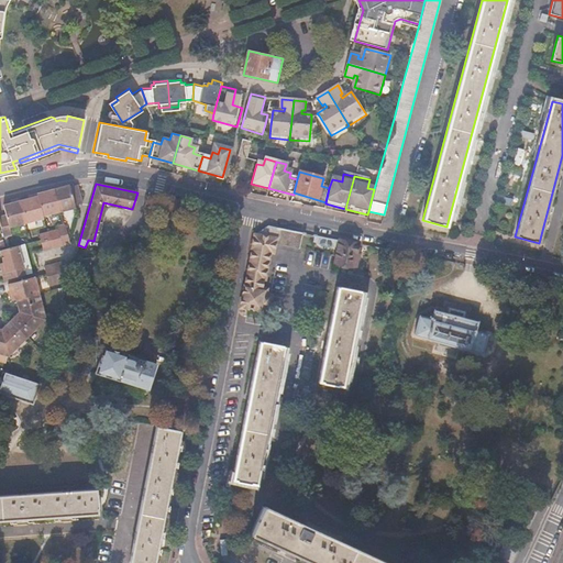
[(68,187),(53,191),(59,213),(75,209),(74,207),(81,205),(80,203),(76,186),(69,188),(68,187)]
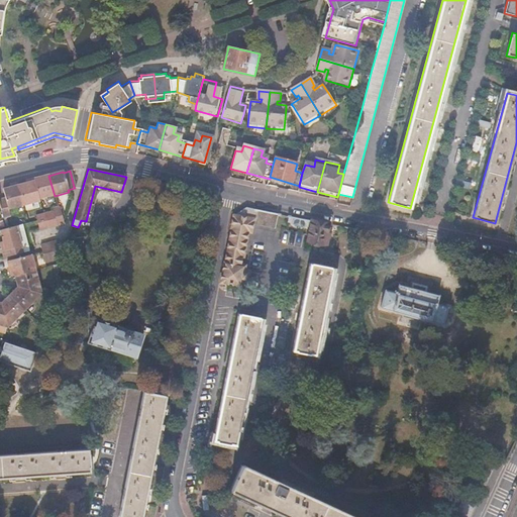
[(33,180),(33,183),(38,200),(55,196),(48,176),(33,180)]
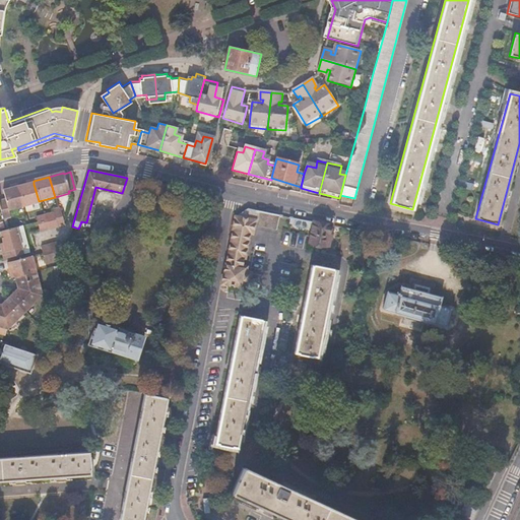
[(34,184),(18,188),(23,207),(39,203),(39,201),(34,184)]
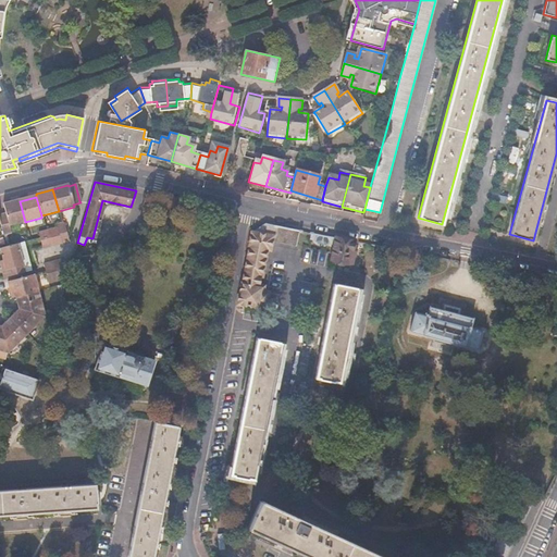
[(107,201),(102,200),(93,238),(96,239),(107,201)]
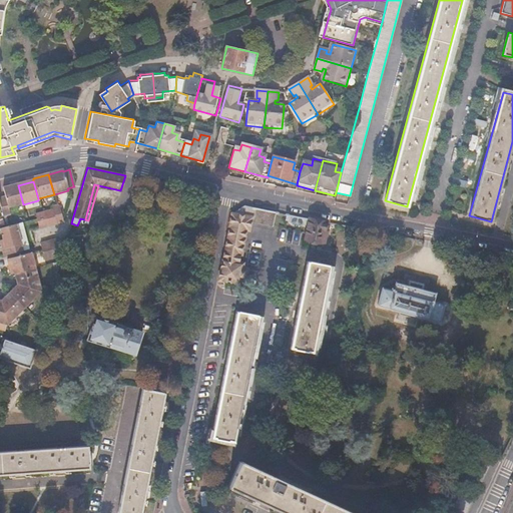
[(4,195),(0,196),(0,207),(2,215),(9,213),(8,208),(23,204),(18,185),(3,188),(4,195)]
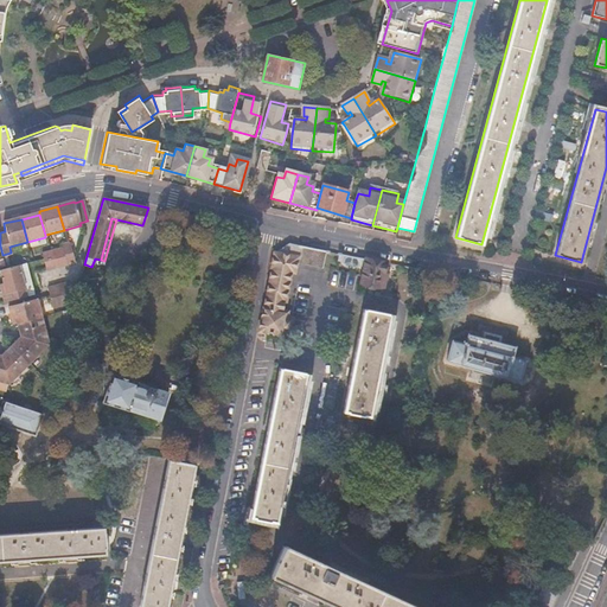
[(66,244),(62,246),(62,249),(66,266),(75,263),(70,243),(66,244)]
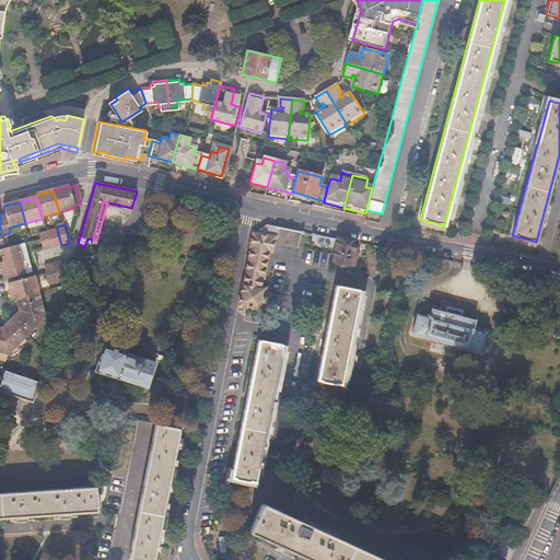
[(300,231),(278,226),(275,241),(298,246),(300,231)]
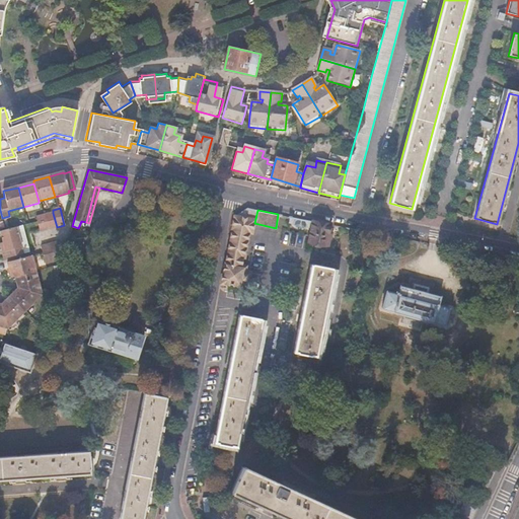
[(53,213),(45,215),(48,229),(57,227),(53,213)]
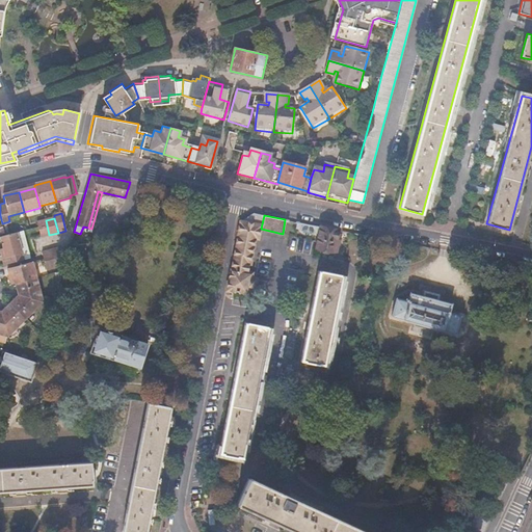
[(36,223),(37,228),(40,238),(49,235),(46,220),(36,223)]
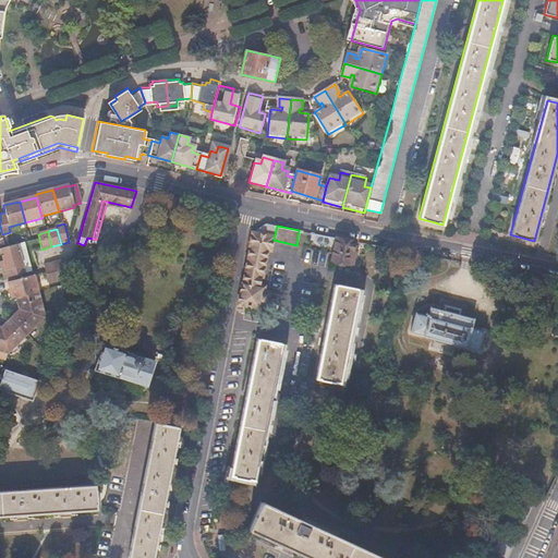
[(250,246),(251,246),(243,283),(242,283),(238,304),(253,306),(258,307),(263,288),(257,287),(259,276),(262,276),(267,250),(269,250),(273,238),(253,233),(250,246)]
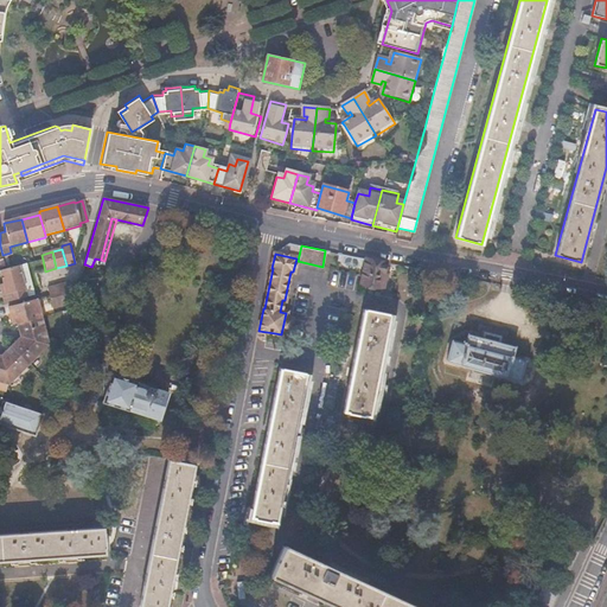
[(338,254),(337,260),(343,261),(345,264),(352,267),(356,264),(365,266),(362,282),(379,286),(384,263),(338,254)]
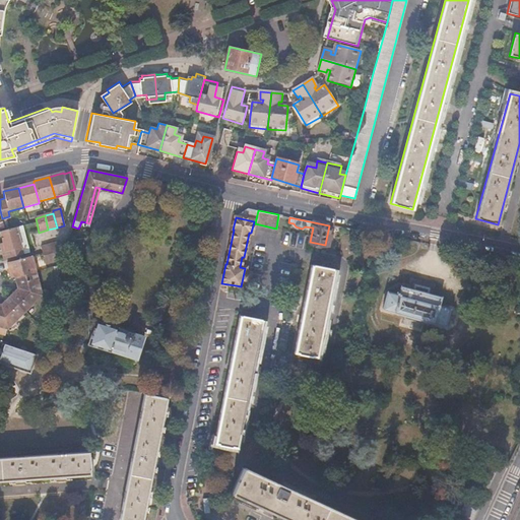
[(5,230),(0,231),(0,233),(2,242),(0,242),(0,244),(4,259),(22,255),(15,228),(5,230)]
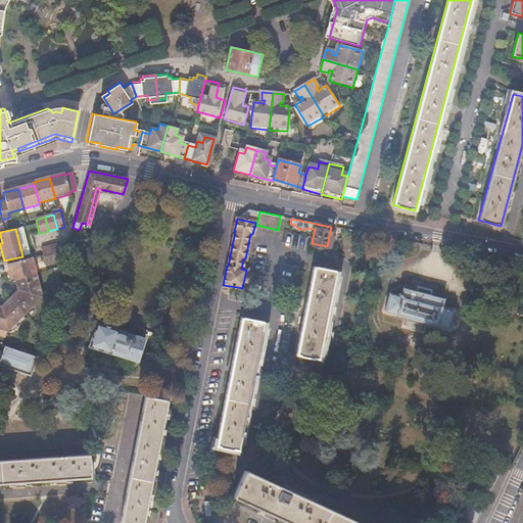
[(59,244),(55,245),(59,263),(63,263),(68,246),(59,244)]
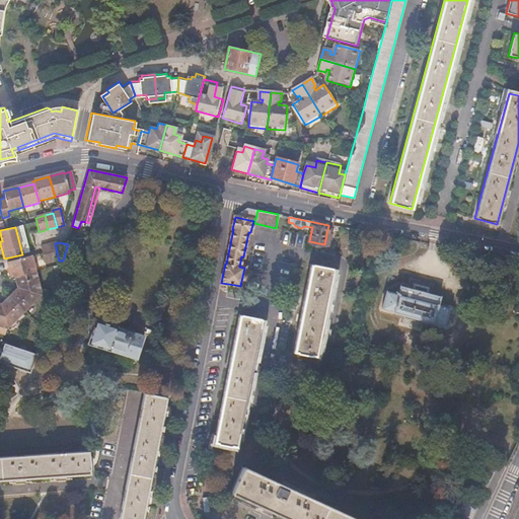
[(55,243),(48,245),(52,263),(59,261),(55,243)]
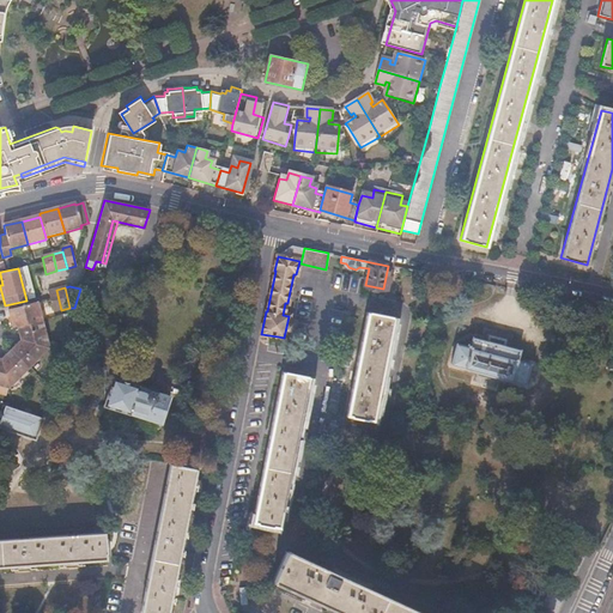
[(96,287),(80,289),(74,308),(95,305),(96,287)]
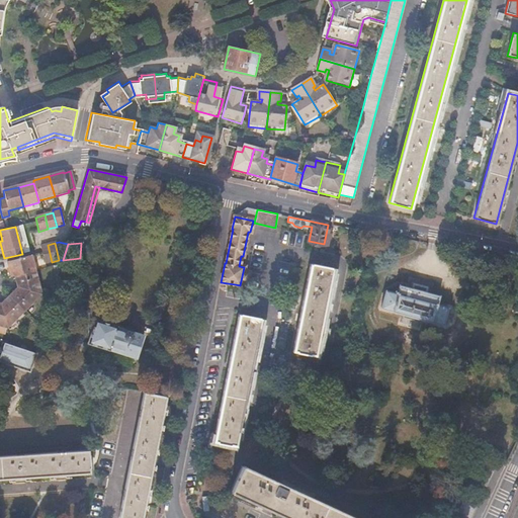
[(48,245),(40,246),(42,252),(45,263),(52,262),(48,245)]
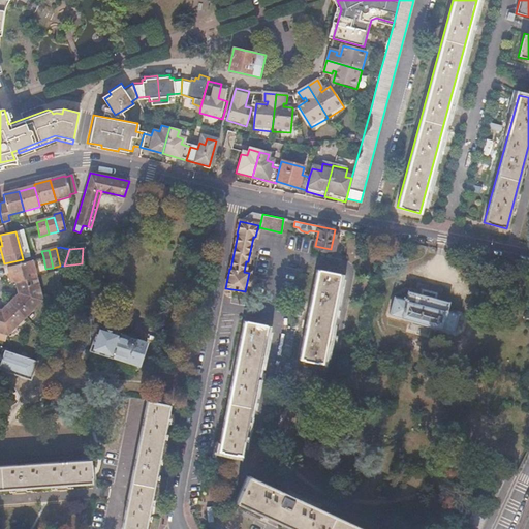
[(31,260),(6,268),(11,282),(13,282),(35,276),(31,260)]
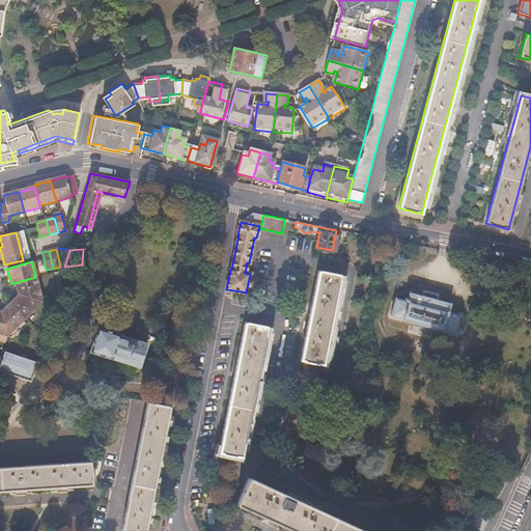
[(342,275),(317,270),(301,361),(325,365),(342,275)]
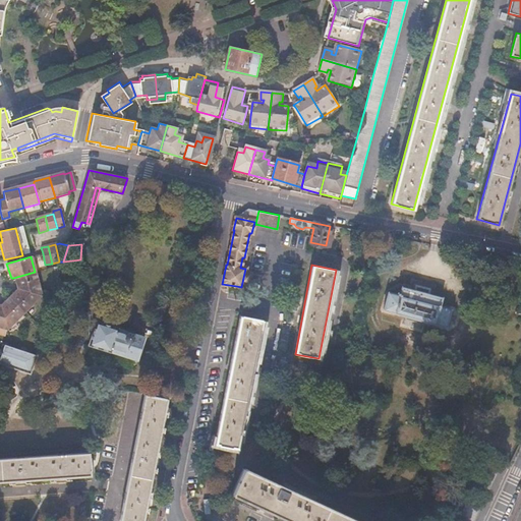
[(35,272),(13,278),(15,282),(15,281),(17,288),(41,294),(35,272)]
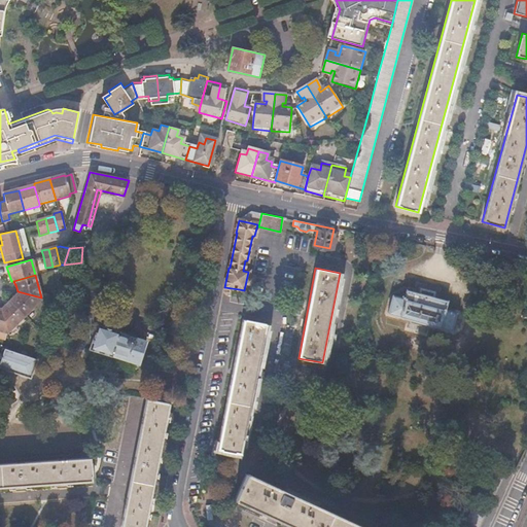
[(406,299),(394,295),(389,314),(453,330),(457,312),(447,309),(449,301),(408,289),(406,299)]
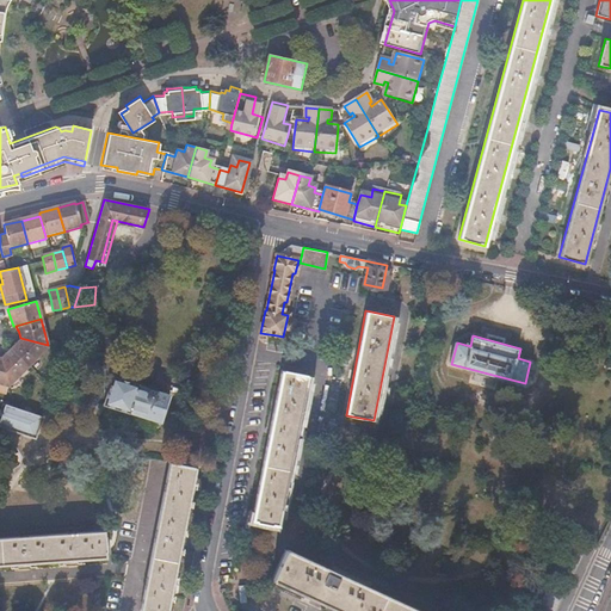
[(16,341),(10,347),(28,365),(48,345),(20,338),(16,341)]
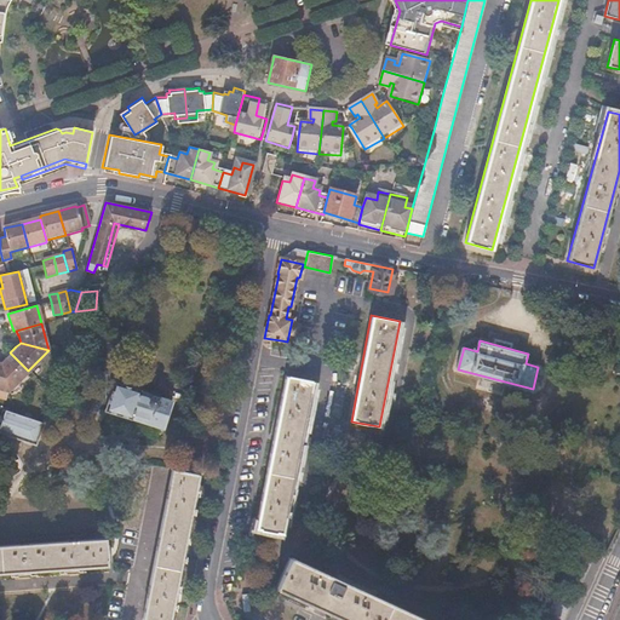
[(5,357),(0,361),(0,363),(7,391),(28,371),(10,352),(5,357)]
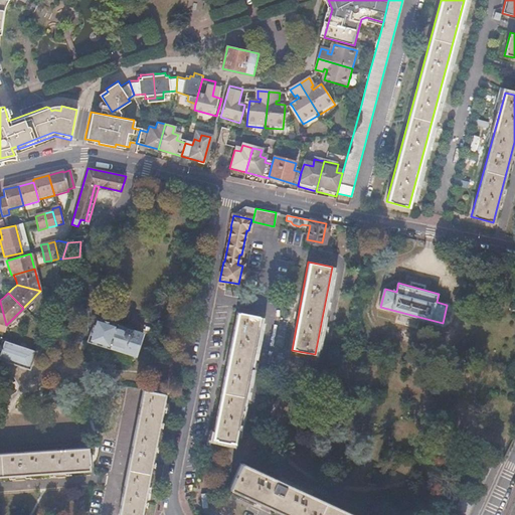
[(118,319),(97,312),(88,341),(135,356),(143,333),(116,325),(118,319)]
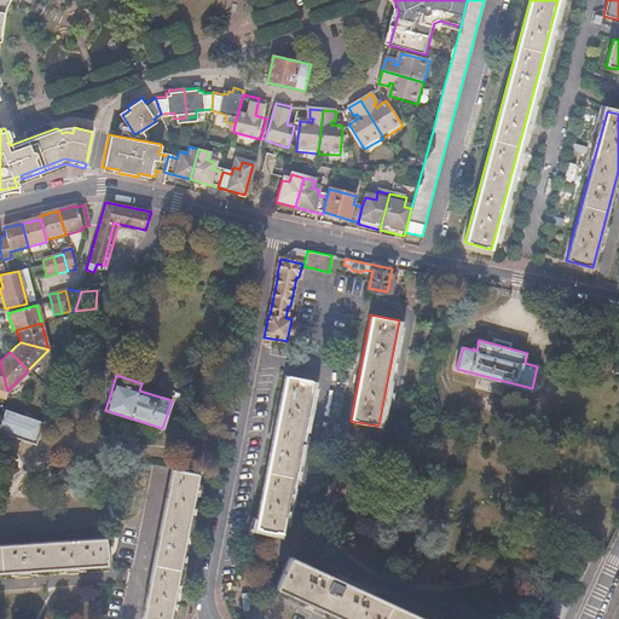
[(312,382),(284,376),(254,530),(283,534),(312,382)]
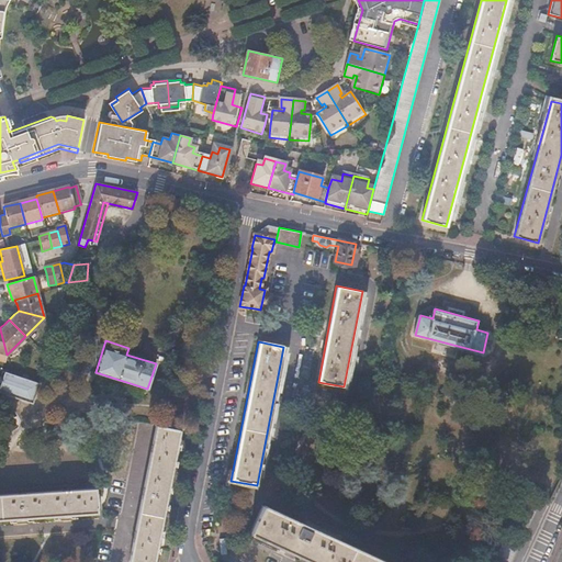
[(11,373),(3,371),(0,384),(0,394),(32,405),(38,383),(11,373)]
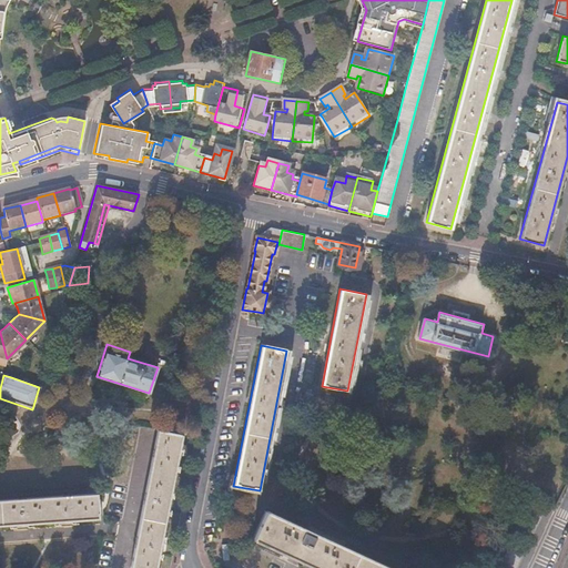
[(9,416),(1,421),(0,425),(0,430),(3,436),(11,438),(18,434),(20,425),(16,418),(9,416)]
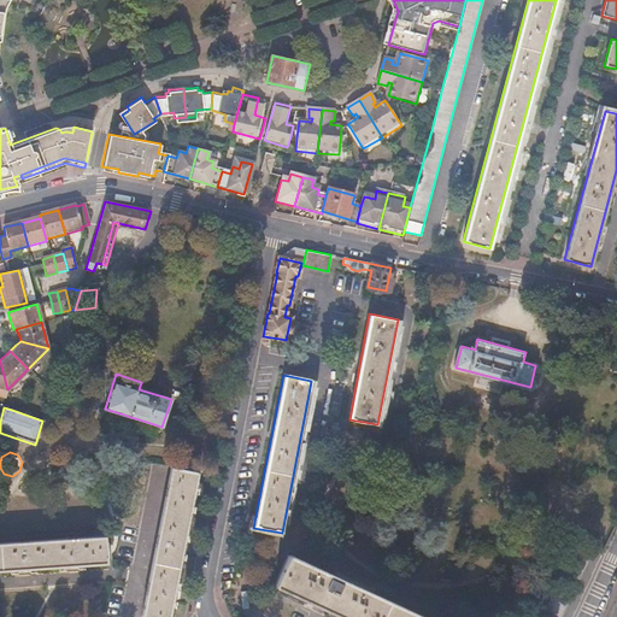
[(151,464),(133,460),(121,524),(137,529),(151,464)]
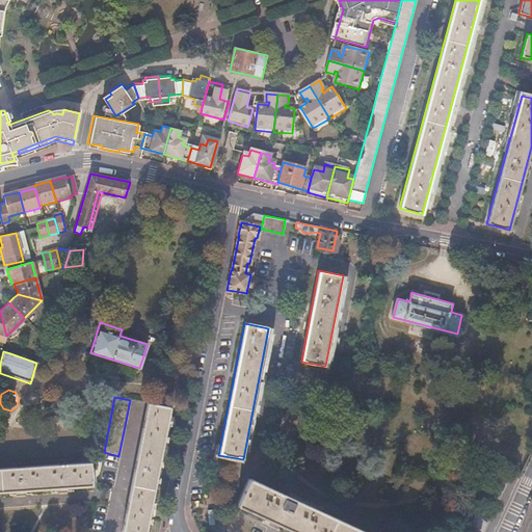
[(145,531),(171,407),(148,402),(122,531),(145,531)]
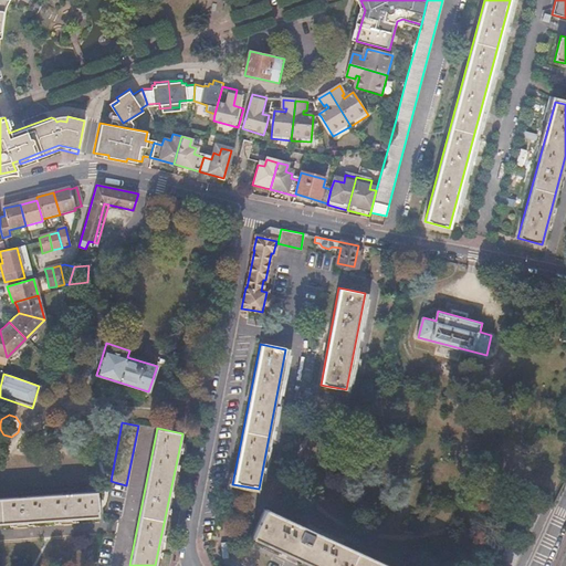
[(97,491),(0,498),(0,524),(100,517),(97,491)]
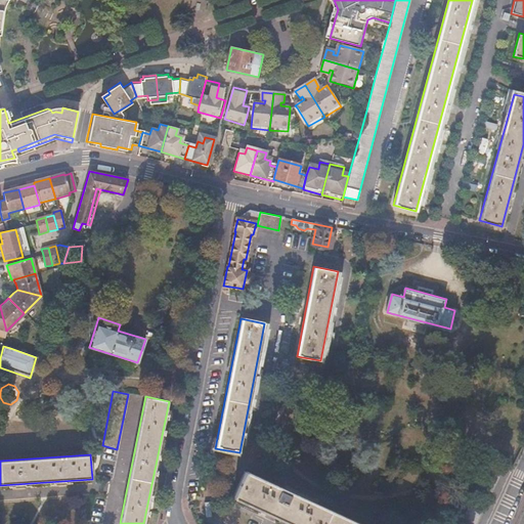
[(359,523),(244,472),(232,496),(291,523),(359,523)]
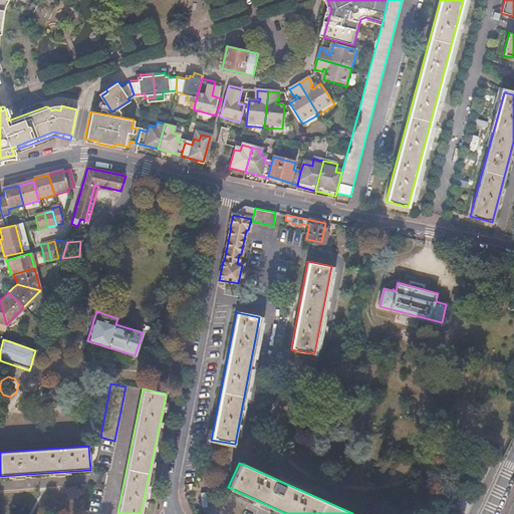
[(467,513),(474,499),(461,493),(452,513),(453,513),(467,513)]
